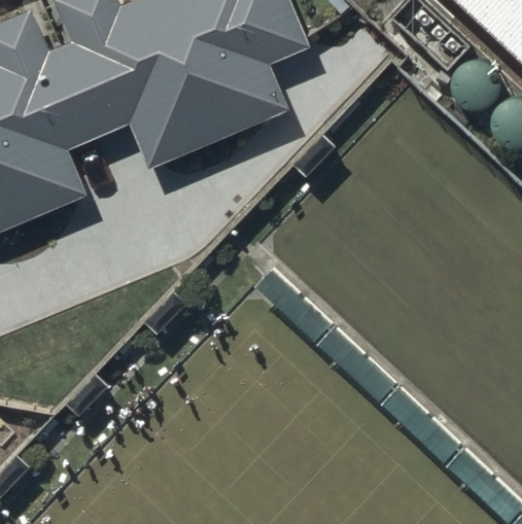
[(220,140),(160,0),(140,0),(122,8),(117,0),(57,0),(51,2),(70,44),(61,48),(98,138),(129,125),(148,170),(220,140)]
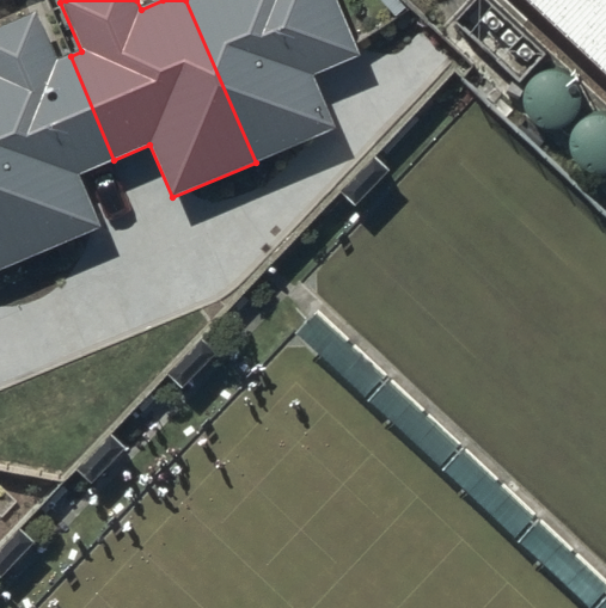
[(185,0),(256,163),(334,128),(311,77),(360,56),(335,0),(185,0)]
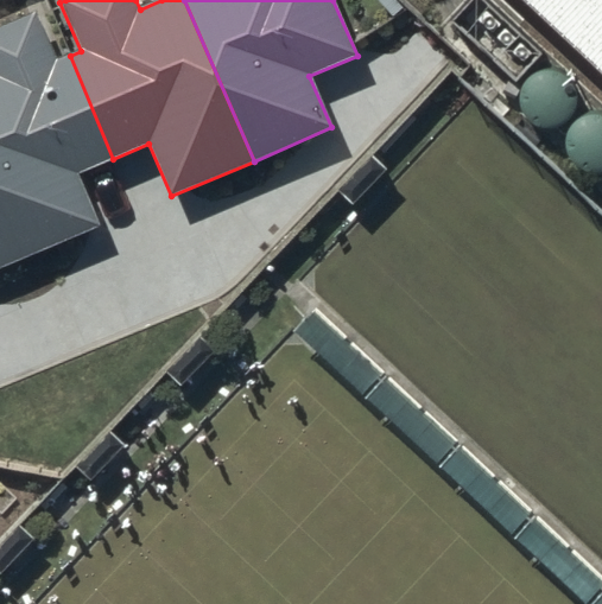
[(526,0),(601,69),(601,0),(526,0)]
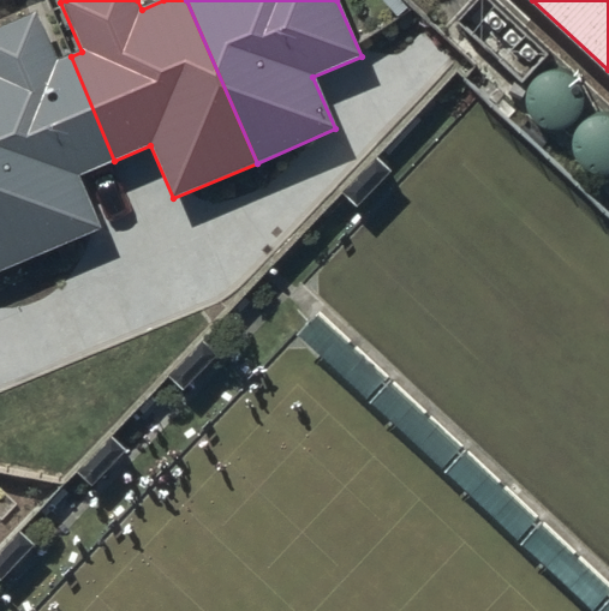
[(0,221),(18,264),(102,229),(79,175),(114,161),(71,57),(54,64),(34,15),(0,29),(0,221)]
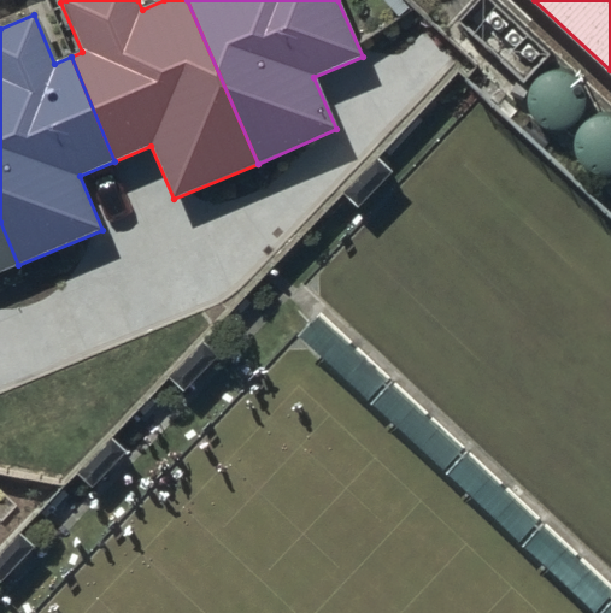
[(0,272),(18,265),(0,222),(0,272)]
